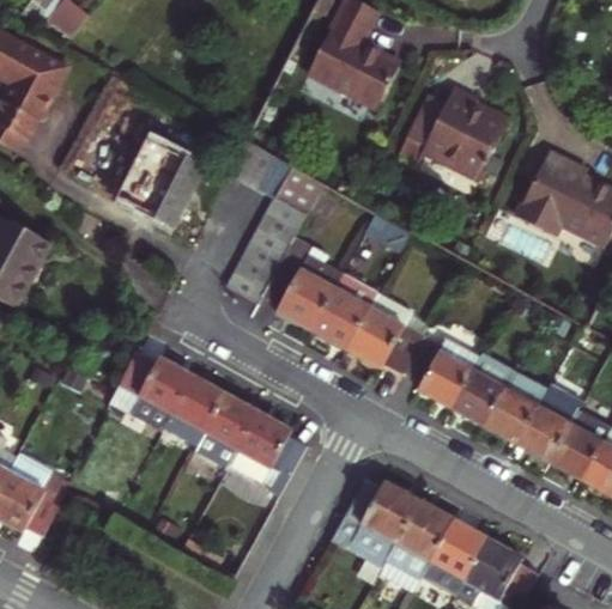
[(36,22),(53,0),(30,0),(22,10),(36,22)]
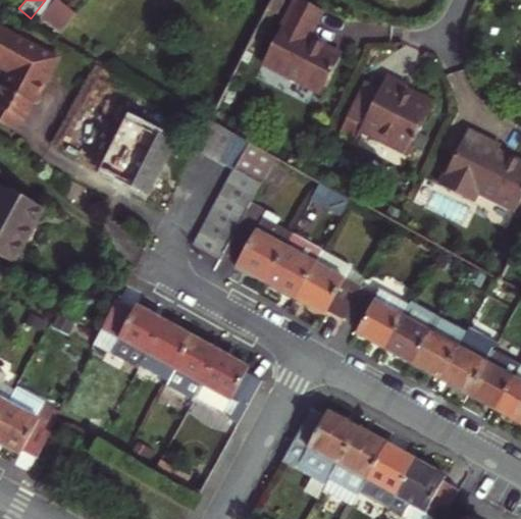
[(292,0),(261,61),(321,91),(341,53),(307,36),(321,8),(305,0),(292,0)]
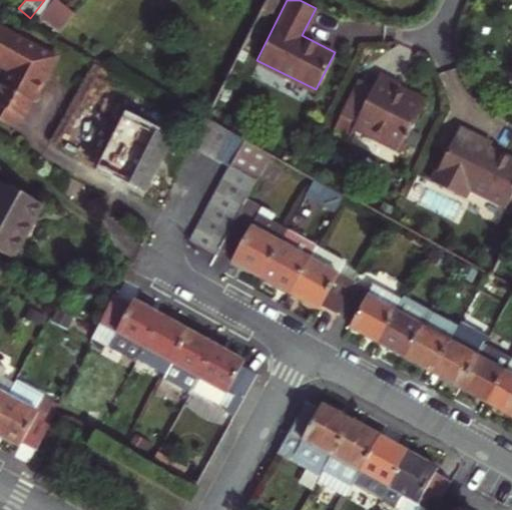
[(0,70),(5,73),(0,81),(0,111),(14,119),(17,121),(52,60),(43,55),(34,50),(30,48),(13,38),(0,31),(0,70)]
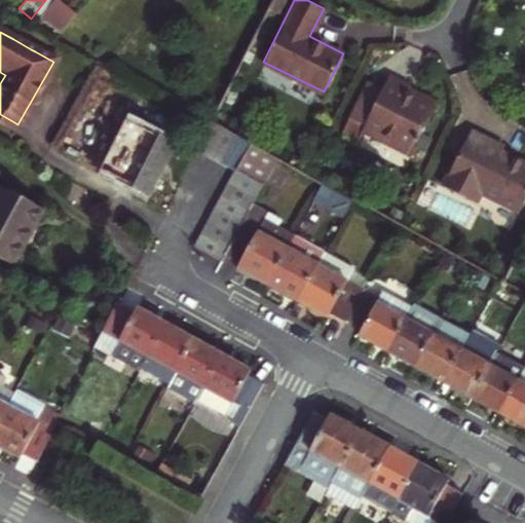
[(34,42),(16,33),(13,39),(31,49),(34,42)]
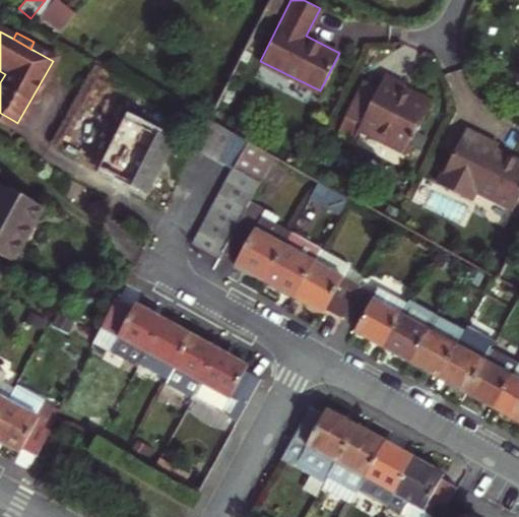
[(47,50),(39,45),(35,51),(44,56),(47,50)]
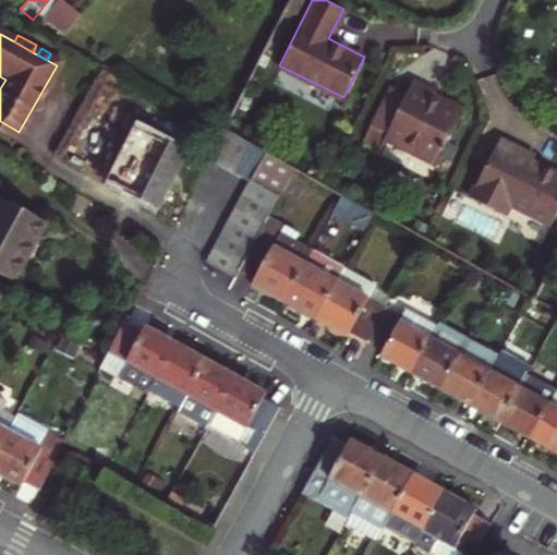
[(384,136),(435,163),(461,109),(433,95),(435,91),(414,80),(407,93),(384,136)]
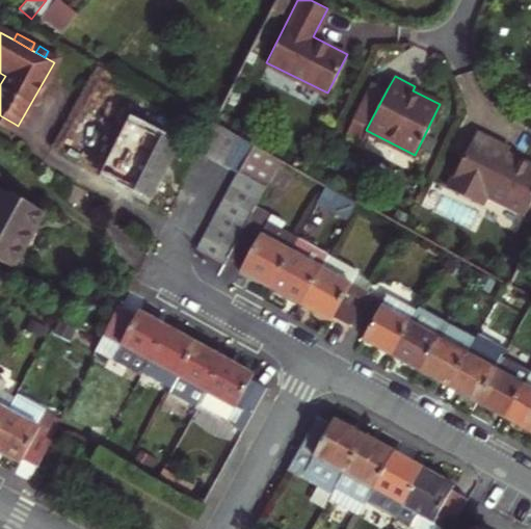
[(366,130),(388,88),(374,81),(347,132),(361,139),(366,130)]
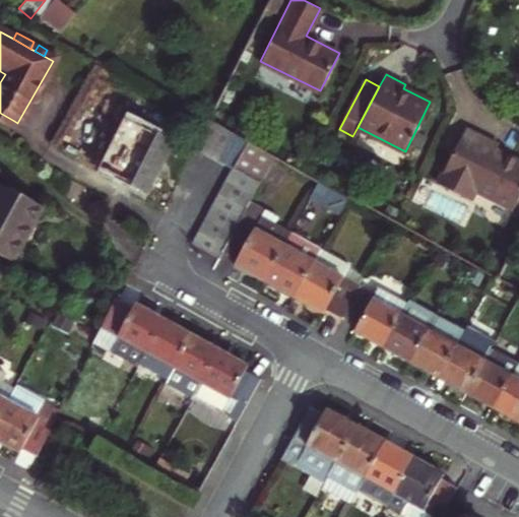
[(14,121),(0,113),(0,128),(8,132),(14,121)]
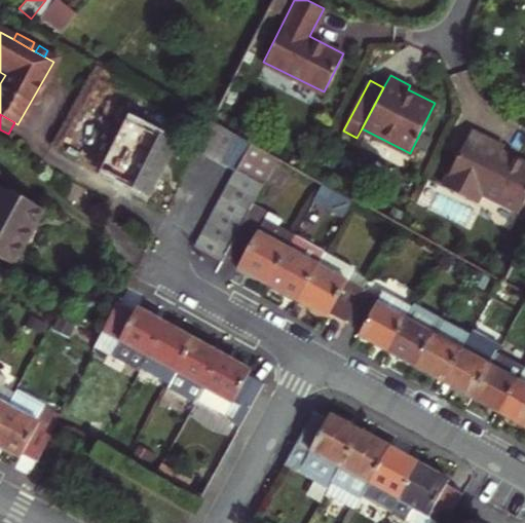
[(149,191),(173,142),(123,118),(100,166),(149,191)]
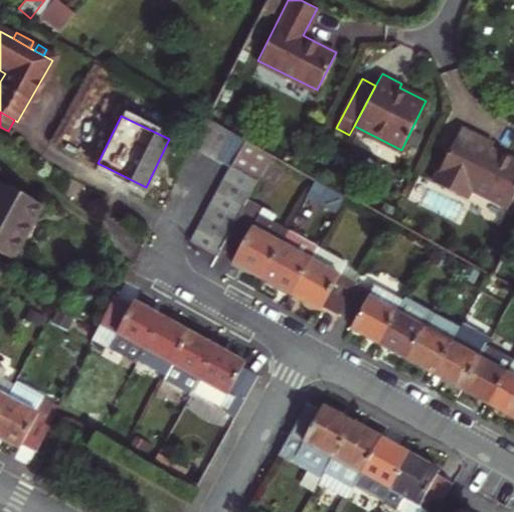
[(205,119),(191,145),(203,152),(217,126),(205,119)]
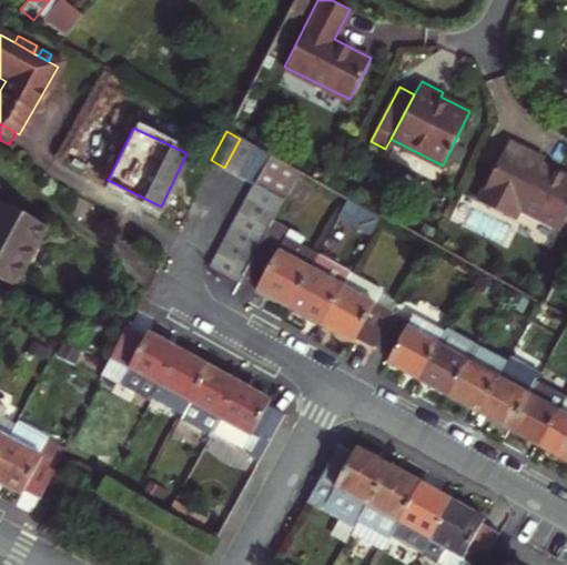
[(224,168),(240,175),(255,147),(240,139),(224,168)]
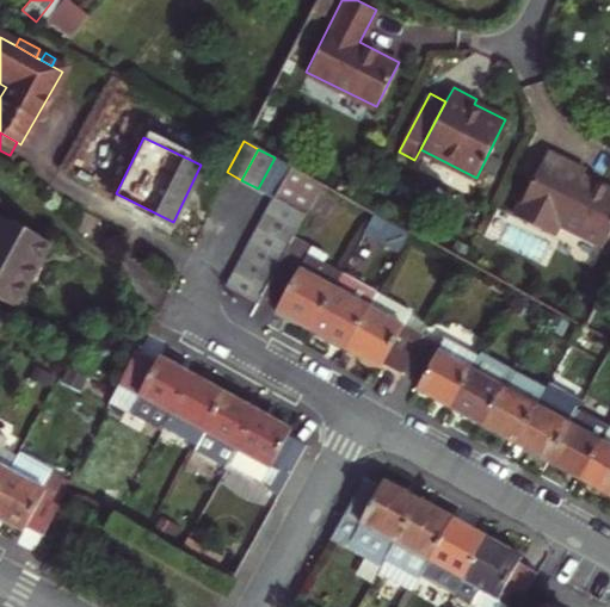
[(609,185),(585,172),(587,168),(550,149),(518,212),(555,231),(561,221),(607,245),(609,236),(609,185)]
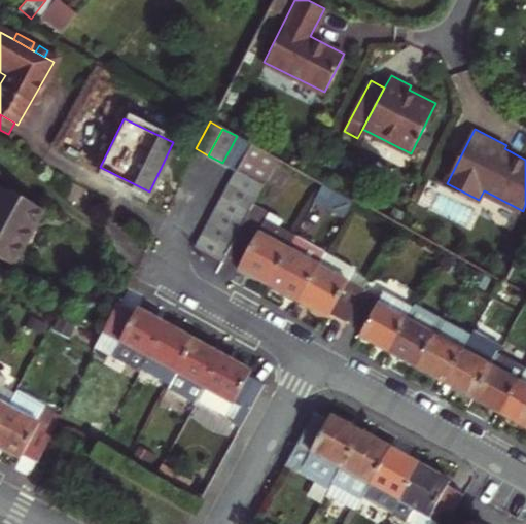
[(237,136),(222,163),(236,170),(250,143),(237,136)]
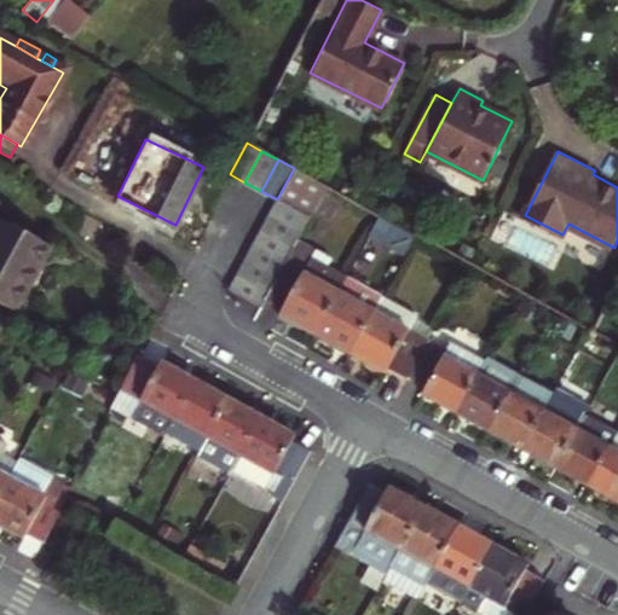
[(325,185),(294,168),(277,199),(309,218),(325,185)]
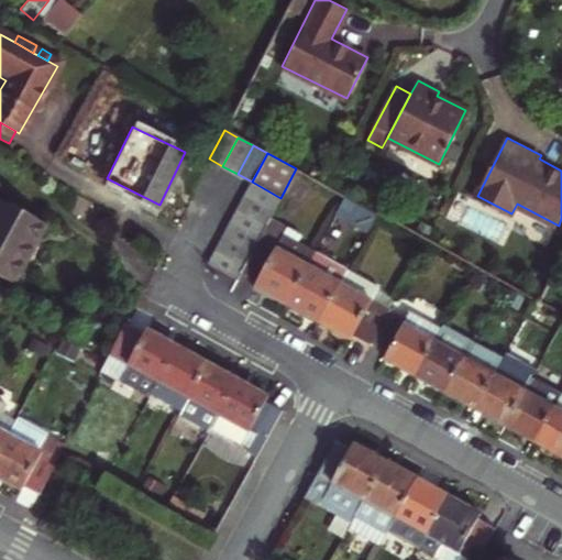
[(252,182),(245,195),(274,210),(281,198),(252,182)]
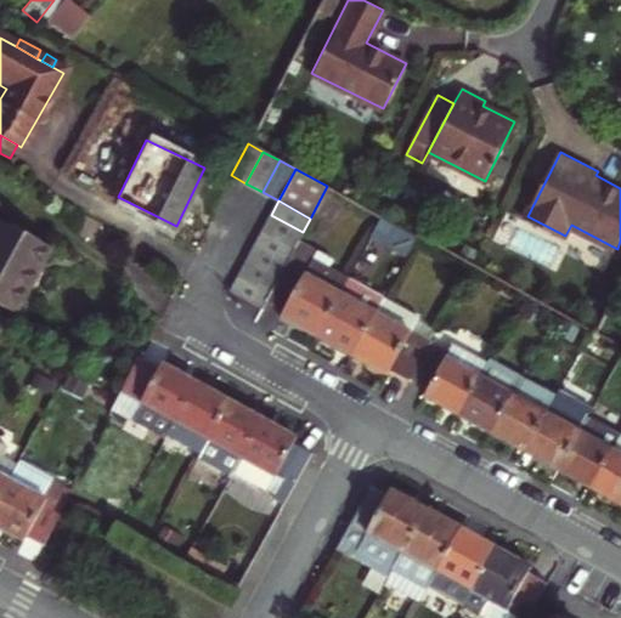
[(385,211),(373,233),(410,253),(422,232),(385,211)]
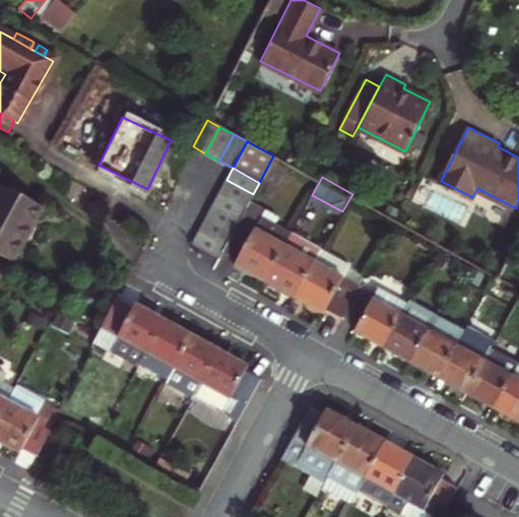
[(226,180),(219,192),(246,207),(249,202),(253,194),(226,180)]
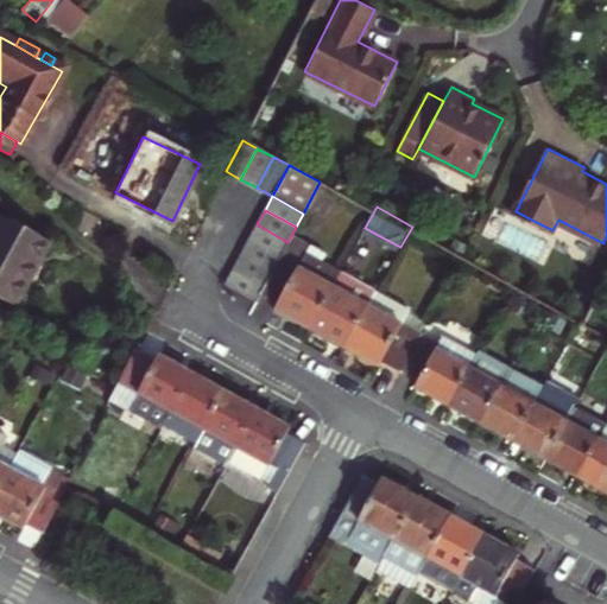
[(0,296),(13,303),(49,237),(1,211),(0,214),(0,296)]
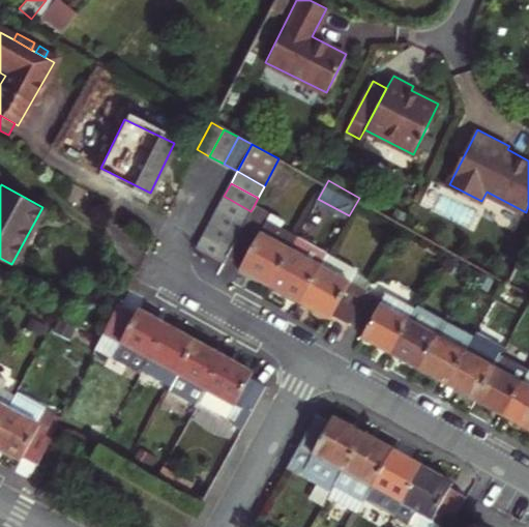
[(224,196),(216,208),(244,224),(251,211),(224,196)]
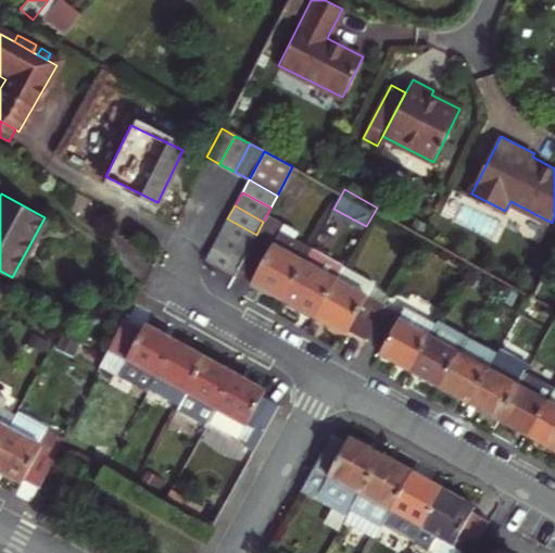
[(250,281),(282,300),(304,261),(311,249),(292,238),(295,233),(266,216),(263,222),(256,235),(250,248),(243,260),(238,269),(252,277),(250,281)]
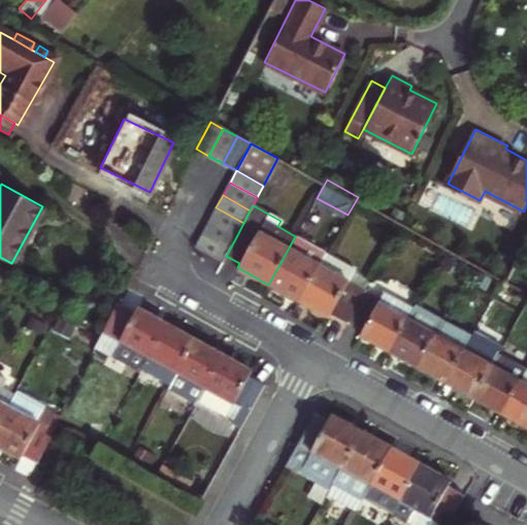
[(216,207),(209,220),(237,235),(243,223),(216,207)]
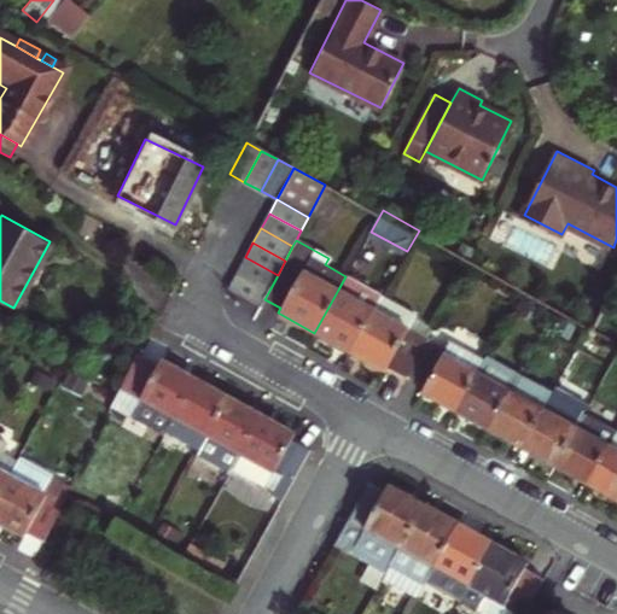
[(245,257),(238,270),(271,288),(278,275),(245,257)]
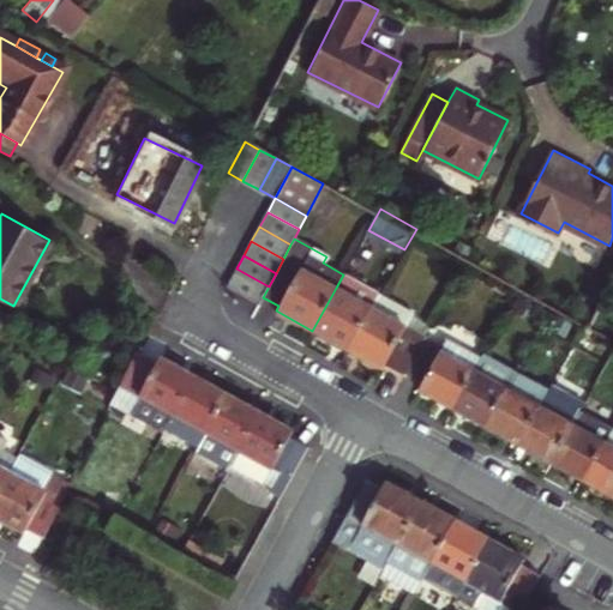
[(228,284),(259,302),(263,297),(269,287),(236,269),(228,284)]
